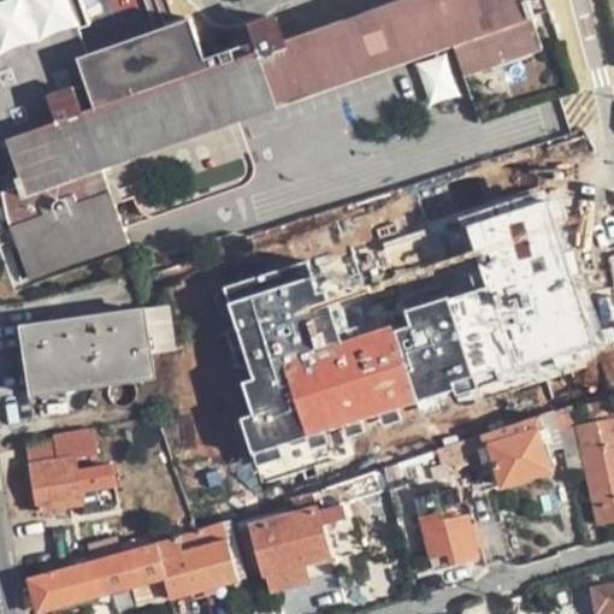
[(0,142),(7,140),(95,110),(77,58),(89,53),(153,30),(141,0),(0,0),(0,142)]
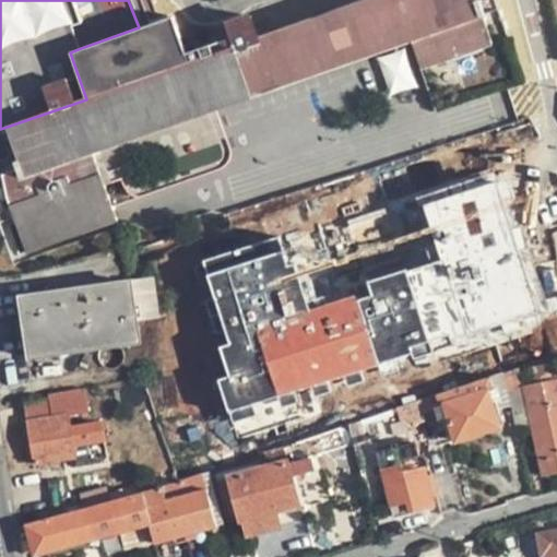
[(186,64),(175,68),(189,116),(299,78),(409,39),(417,67),(490,42),(476,0),(368,0),(256,38),(248,16),(225,24),(234,48),(186,64)]
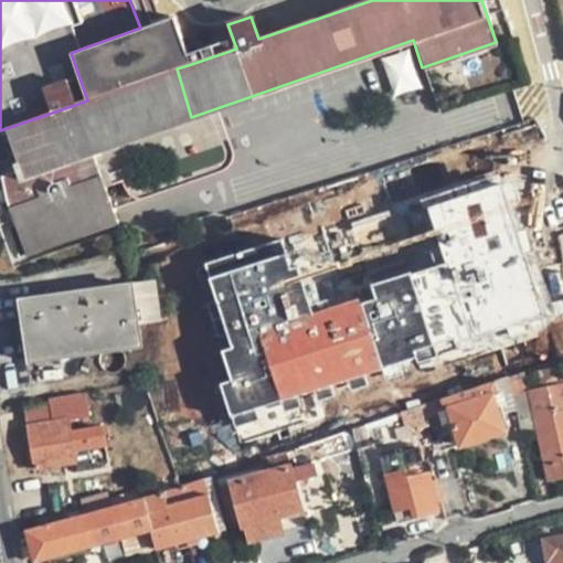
[(91,152),(191,117),(177,68),(188,65),(170,18),(140,28),(82,49),(71,53),(87,101),(7,128),(18,161),(13,162),(16,169),(0,172),(0,184),(23,255),(115,224),(91,152)]
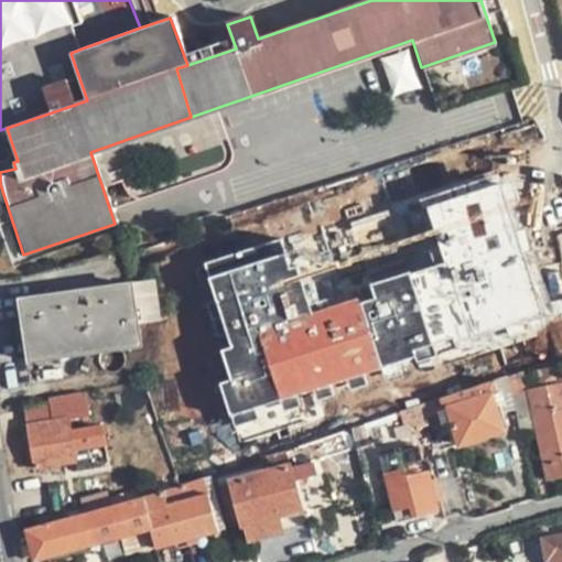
[(380,173),(369,177),(374,195),(375,196),(387,193),(380,173)]
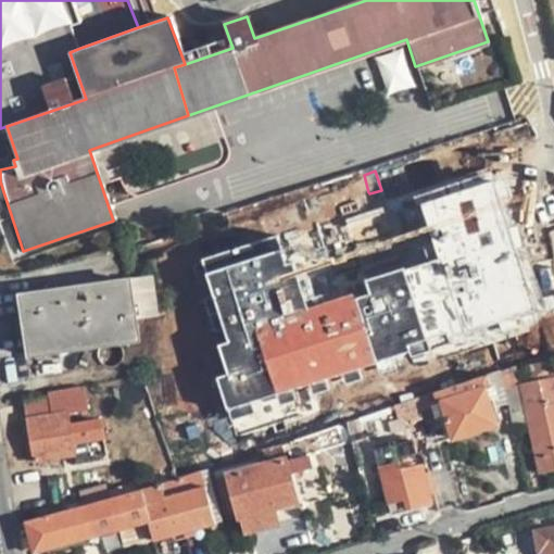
[(313,212),(369,193),(368,192),(364,175),(307,192),(313,212)]
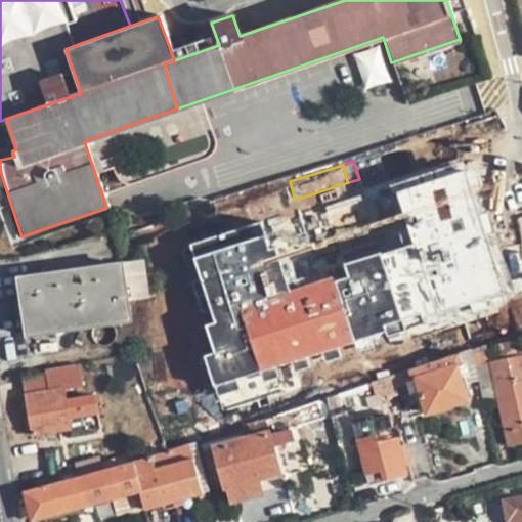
[(446,224),(449,234),(486,223),(478,196),(477,194),(464,199),(454,172),(409,185),(405,174),(371,184),(374,196),(367,200),(386,257),(407,251),(402,236),(446,224)]
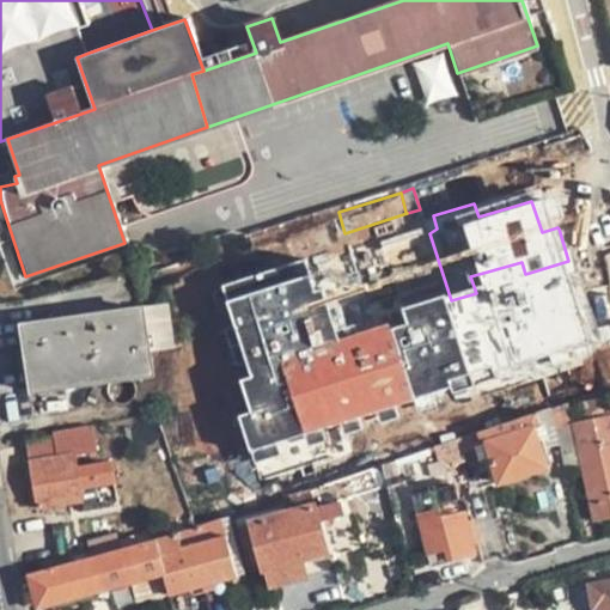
[(529,285),(525,274),(522,262),(470,276),(476,293),(479,300),(529,285)]
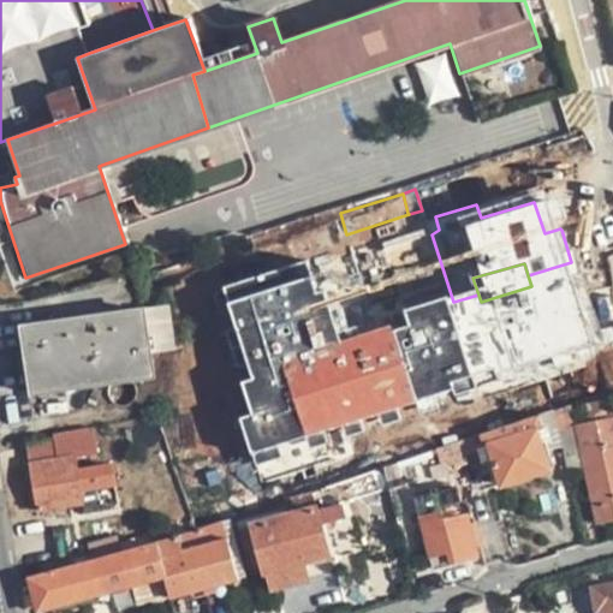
[(22,326),(31,391),(105,381),(106,387),(109,393),(113,399),(119,403),(130,402),(136,396),(138,388),(136,378),(152,374),(149,350),(168,346),(165,307),(22,326)]
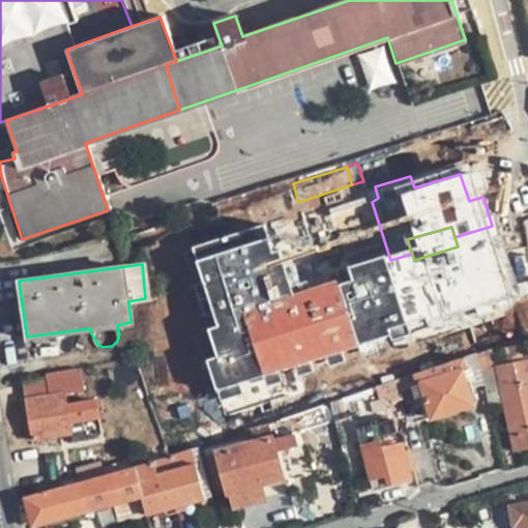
[(253,305),(258,331),(293,324),(288,298),(253,305)]
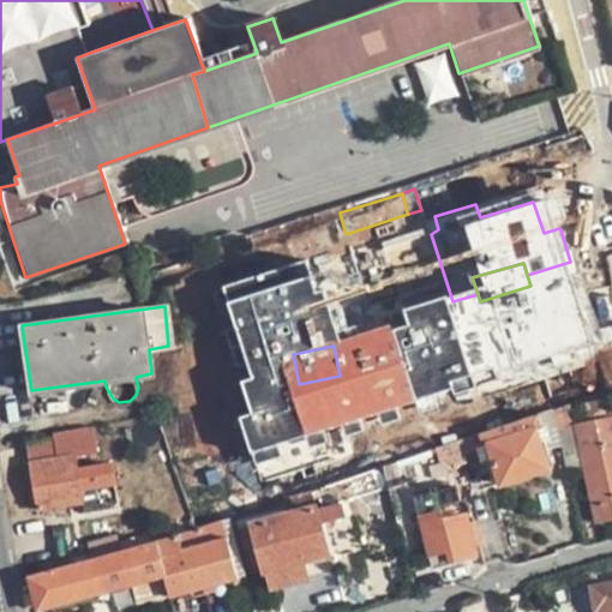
[(387,424),(427,409),(417,378),(376,393),(387,424)]
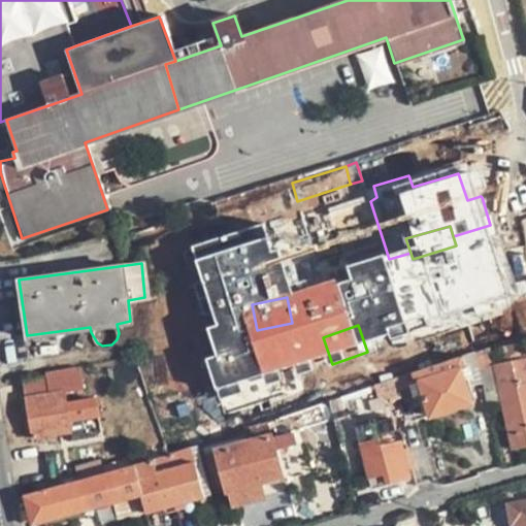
[(461,353),(469,351),(466,340),(455,344),(458,355),(461,353)]
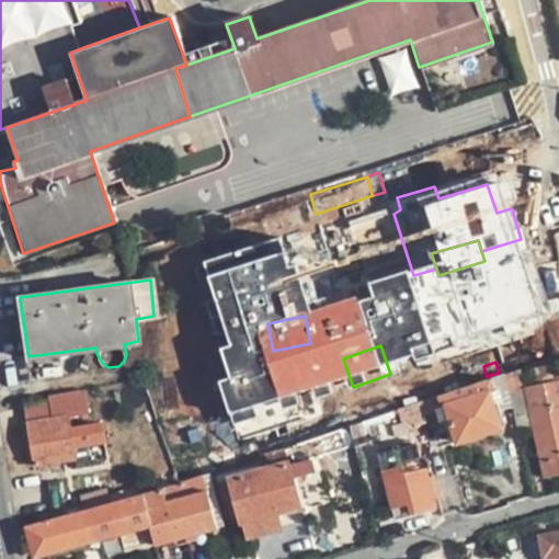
[(529,406),(535,432),(558,426),(558,380),(525,388),(521,368),(503,373),(513,410),(529,406)]
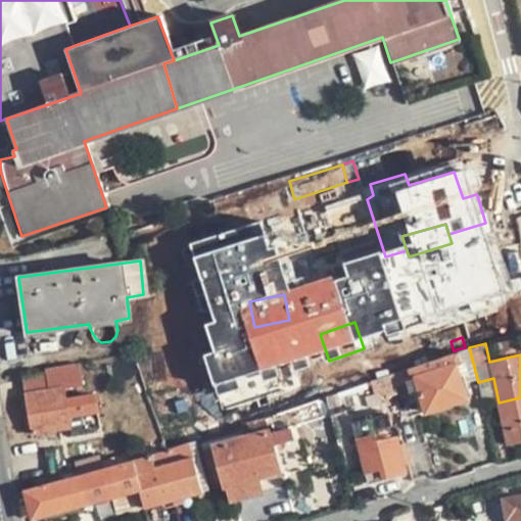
[(454,351),(387,374),(390,384),(405,380),(409,391),(419,388),(425,410),(465,398),(459,376),(468,373),(465,362),(460,363),(457,349),(454,351)]
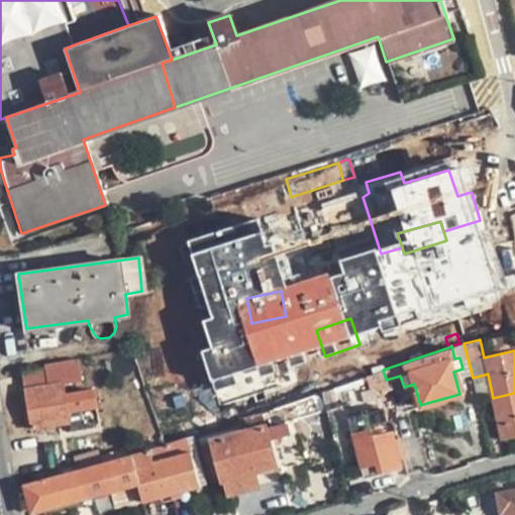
[(98,425),(92,388),(63,393),(61,383),(79,380),(76,357),(19,368),(29,427),(66,421),(68,430),(98,425)]
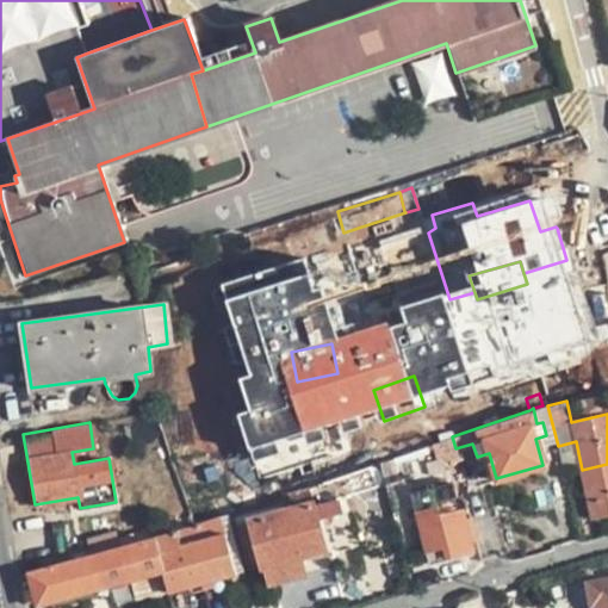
[(458,460),(456,448),(452,436),(430,444),(435,461),(450,458),(451,463),(458,460)]
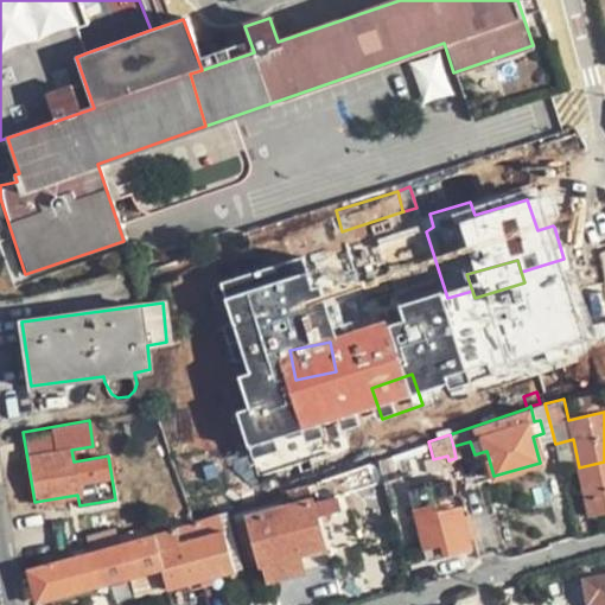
[(396,476),(389,454),(377,458),(383,479),(396,476)]
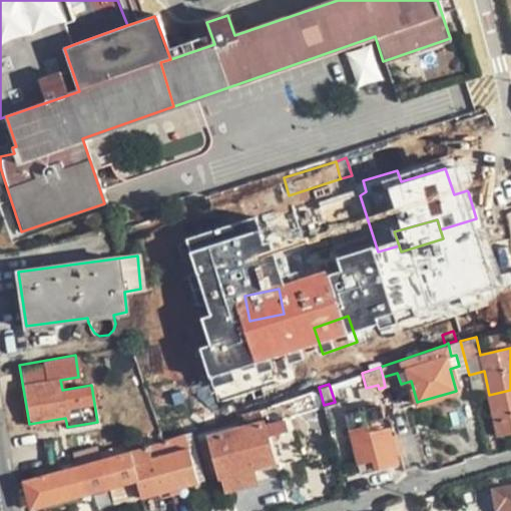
[(292,417),(324,408),(324,405),(319,387),(287,398),(292,417)]
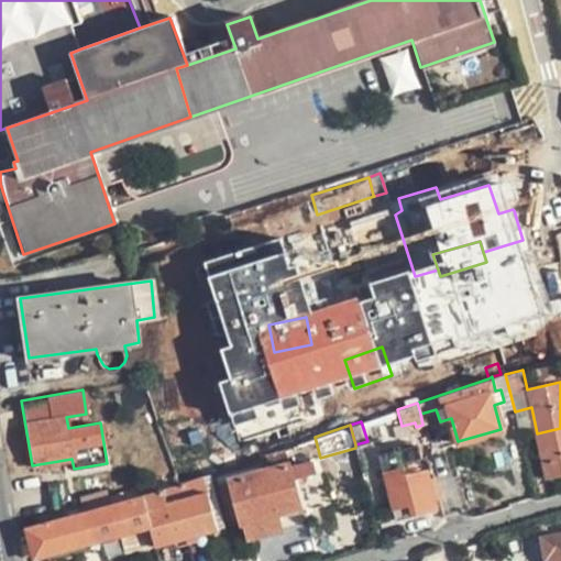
[(560,470),(560,428),(537,433),(543,473),(560,470)]
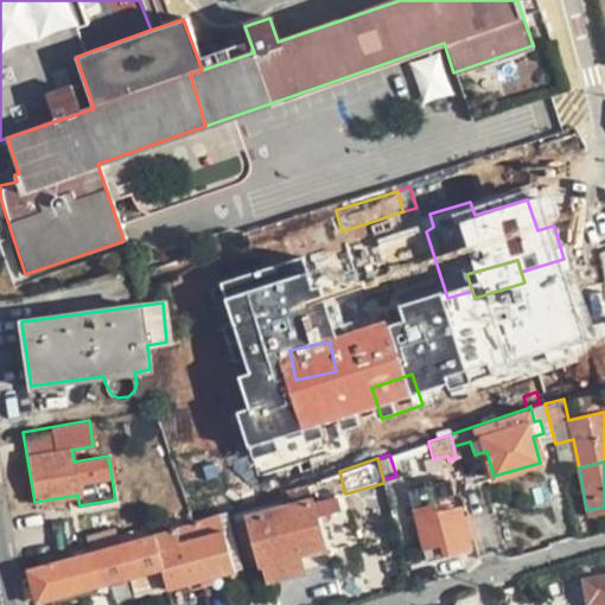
[(227,469),(193,479),(202,508),(236,496),(227,469)]
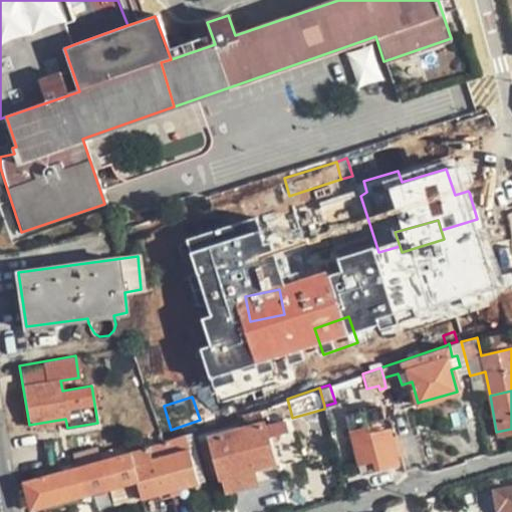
[(344,413),(349,430),(362,427),(364,434),(389,430),(390,426),(390,421),(384,418),(379,405),(344,413)]
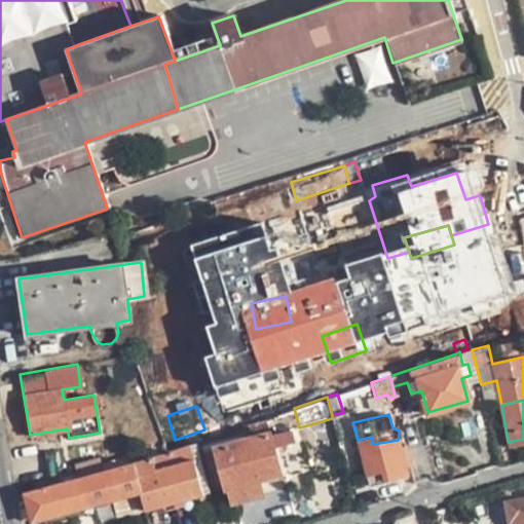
[(227,488),(259,479),(278,473),(271,446),(294,441),(292,431),(268,436),(264,420),(242,427),(245,438),(201,450),(210,485),(221,483),(222,489),(227,488)]
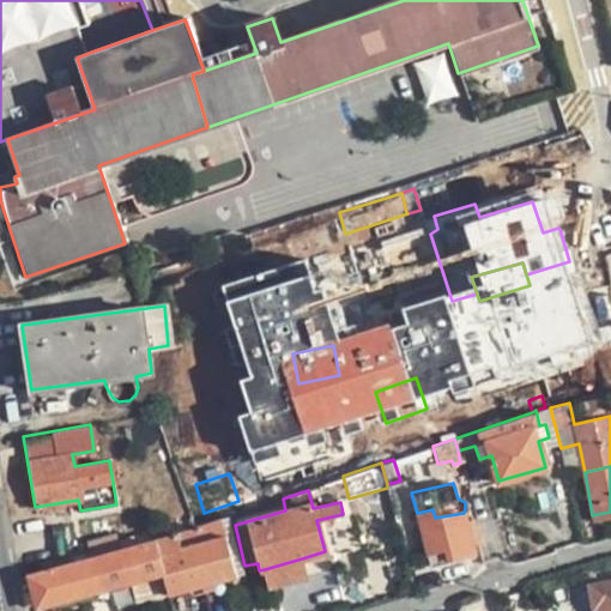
[(417,513),(421,531),(428,561),(472,550),(464,513),(435,518),(433,509),(417,513)]
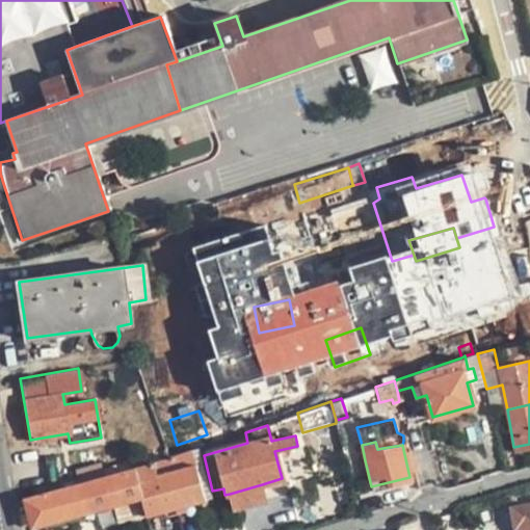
[(362,445),(344,449),(348,464),(348,466),(365,460),(362,445)]
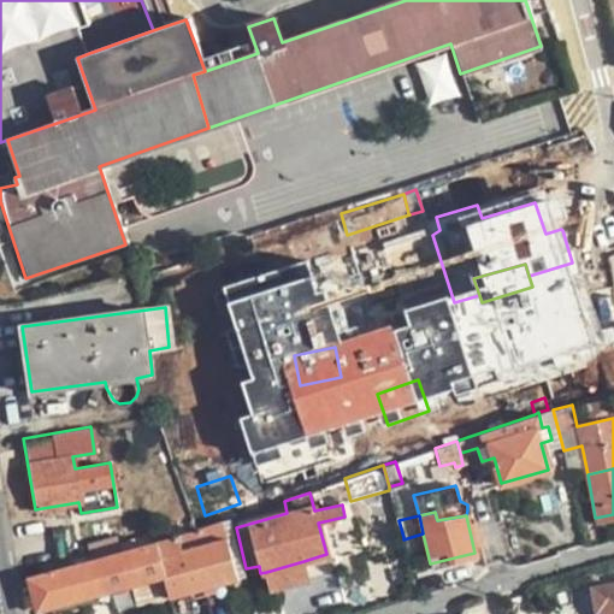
[(225,538),(160,556),(165,576),(169,596),(235,577),(225,538)]
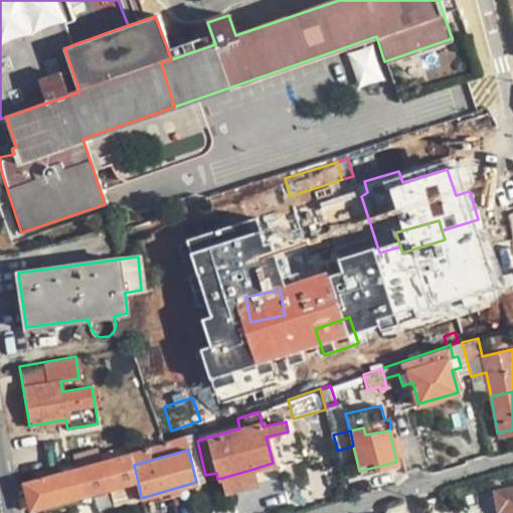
[(91,493),(138,481),(134,465),(131,453),(82,465),(91,493)]
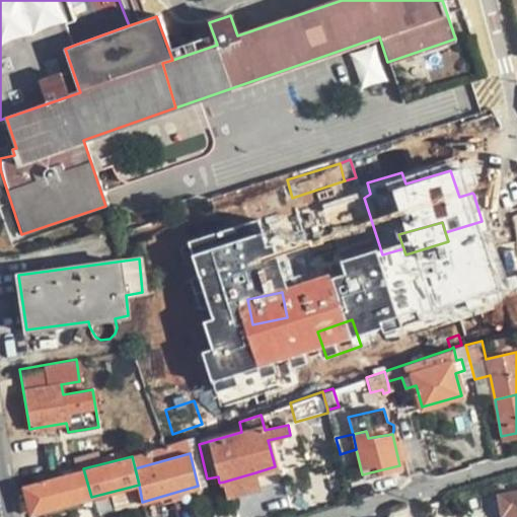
[(31,511),(91,497),(83,468),(24,485),(31,511)]
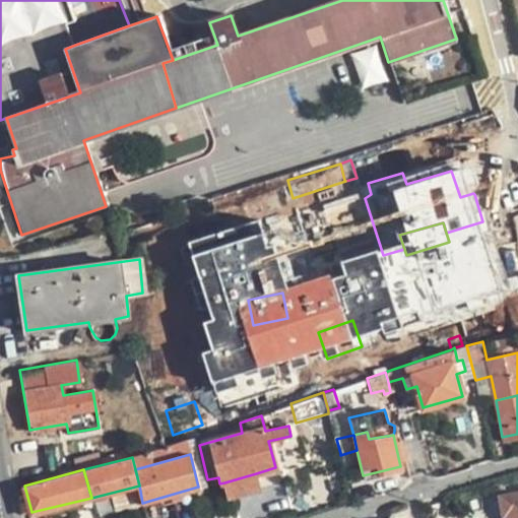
[(259,491),(256,473),(224,482),(229,498),(259,491)]
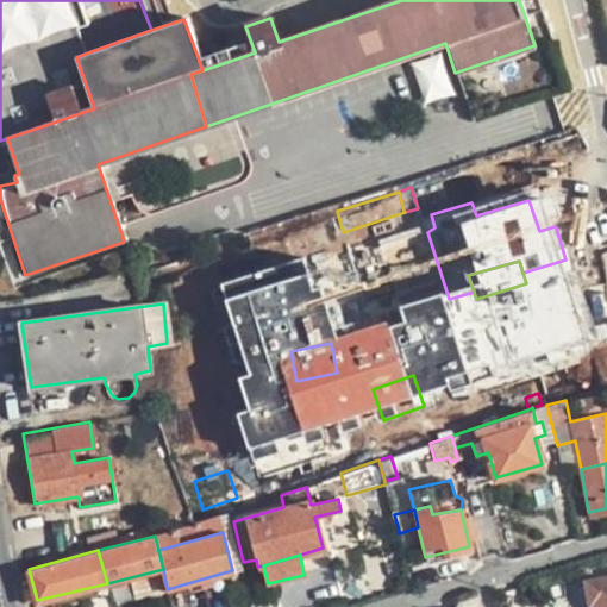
[(606,606),(606,576),(584,582),(589,602),(593,601),(593,606),(606,606)]
